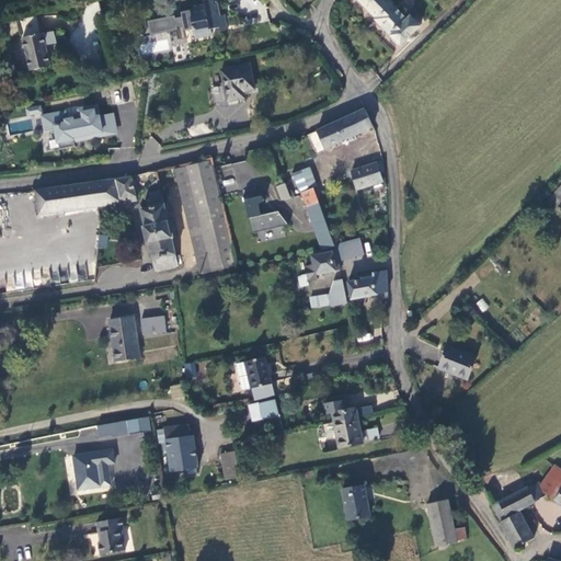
[(194,10),(182,12),(183,20),(178,21),(176,19),(150,24),(152,37),(180,32),(179,30),(193,26),(195,36),(213,33),(212,30),(226,26),(224,15),(219,16),(215,0),(205,0),(204,0),(206,6),(194,8),(194,10)]
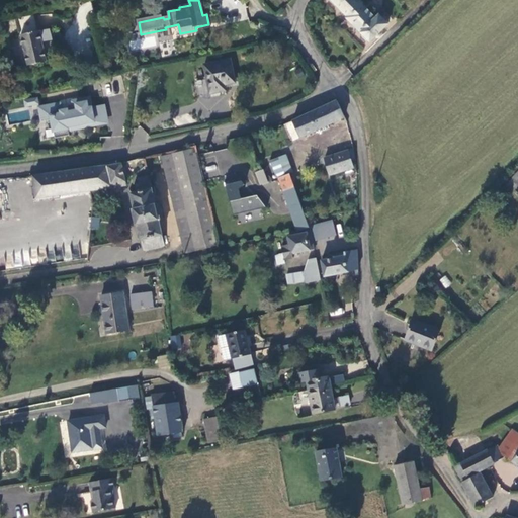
[(348,20),(369,42),(390,25),(381,16),(377,18),(364,5),(365,3),(361,0),(332,0),(348,17),(348,20)]
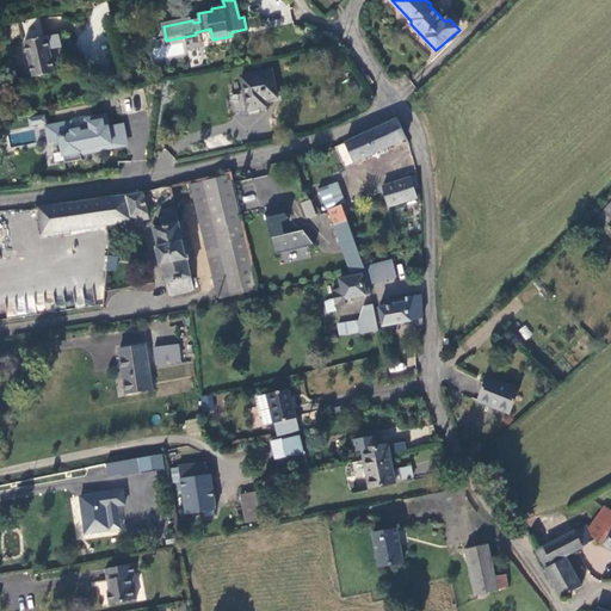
[(20,19),(32,78),(55,73),(41,16),(20,19)]
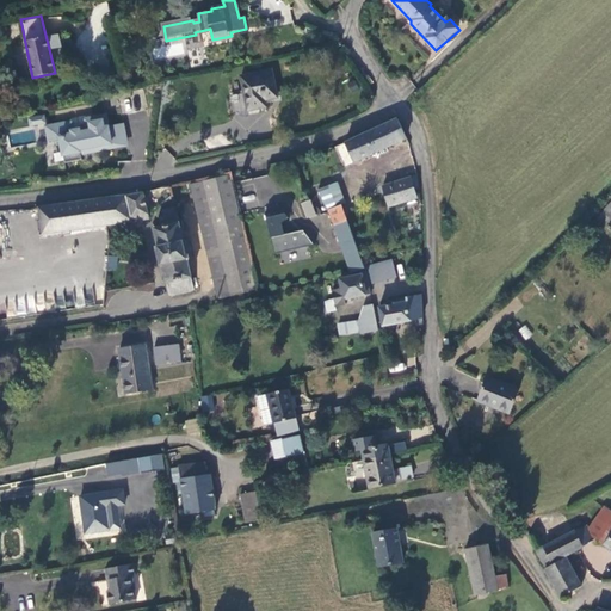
[(273,69),(241,78),(248,110),(266,106),(265,99),(278,97),(273,69)]
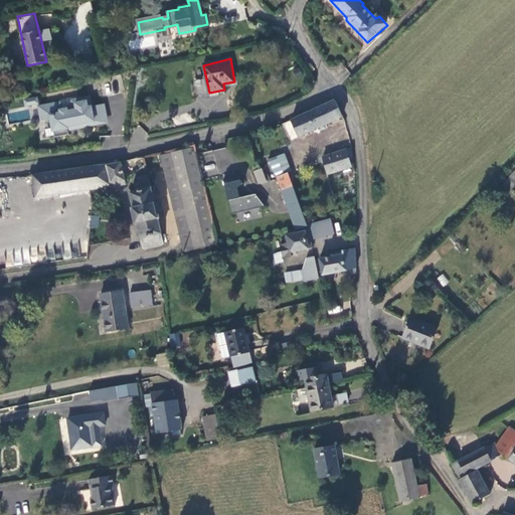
[(80,128),(95,125),(91,109),(89,99),(70,103),(72,113),(67,114),(66,112),(61,113),(59,106),(38,110),(41,123),(50,121),(55,140),(69,137),(68,133),(67,129),(79,126),(80,128)]
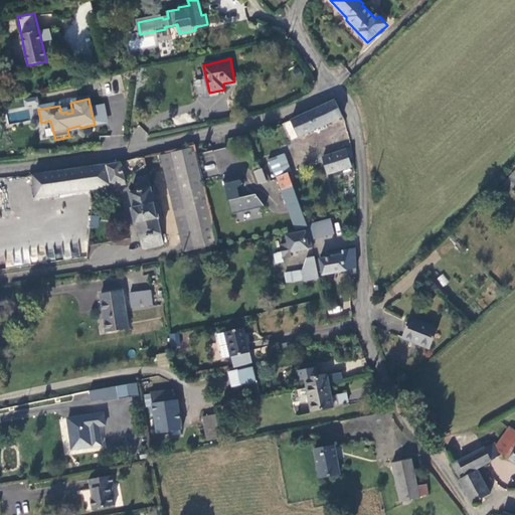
[(336,101),(292,120),(298,136),(343,118),(336,101)]
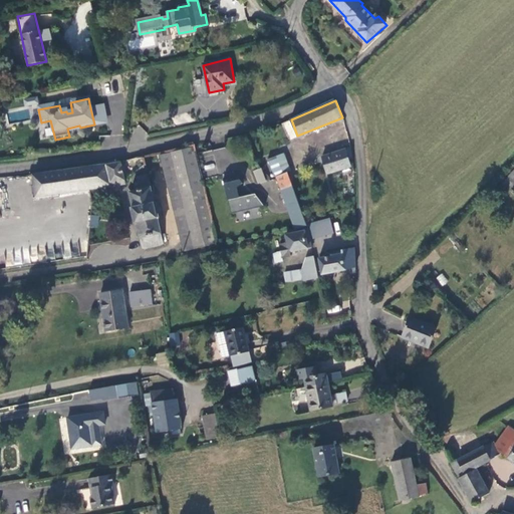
[(102,106),(90,108),(94,124),(80,127),(79,125),(67,129),(68,133),(106,124),(102,106)]
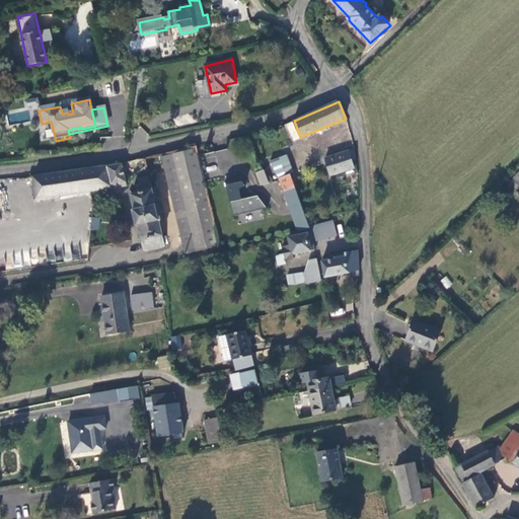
[(198,144),(161,152),(187,254),(222,246),(206,180),(198,144)]
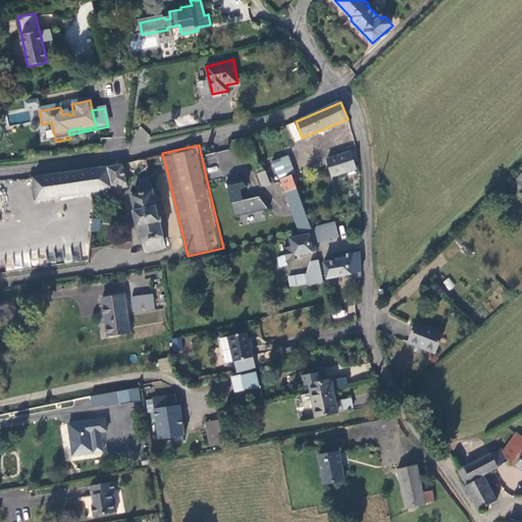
[(359,159),(358,150),(326,159),(331,175),(358,168),(356,160),(359,159)]
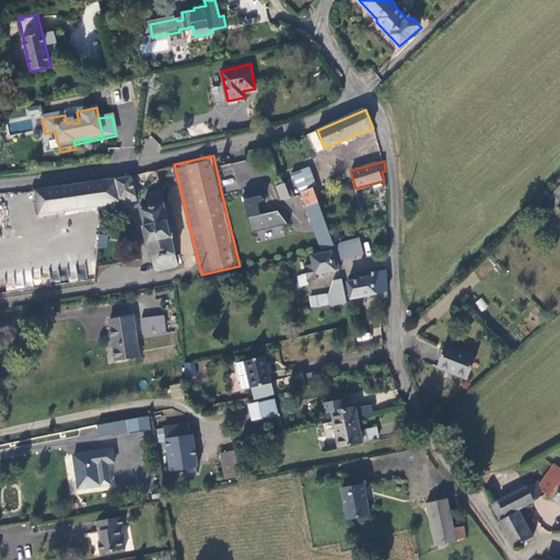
[(155,168),(131,174),(132,183),(156,178),(155,168)]
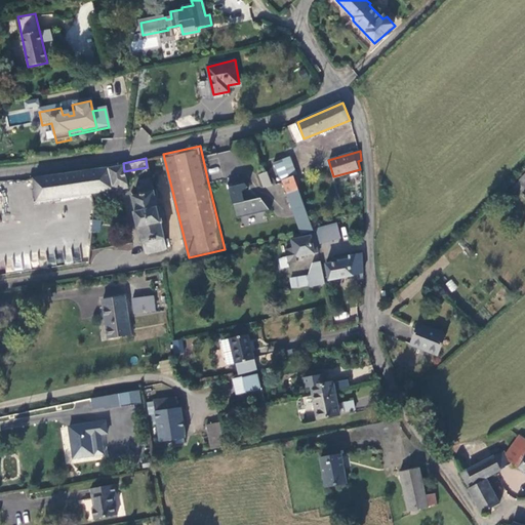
[(123,163),(34,178),(37,201),(91,194),(115,190),(115,187),(127,185),(124,171),(123,163)]
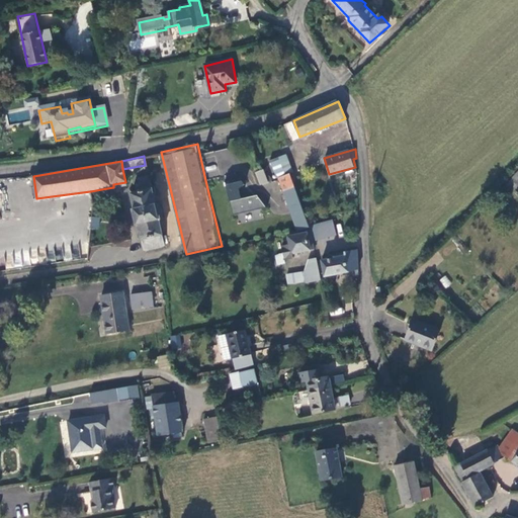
[(298,231),(310,227),(308,220),(292,178),(295,177),(289,163),(274,167),(280,183),(276,185),(278,190),(282,189),(291,212),(298,231)]
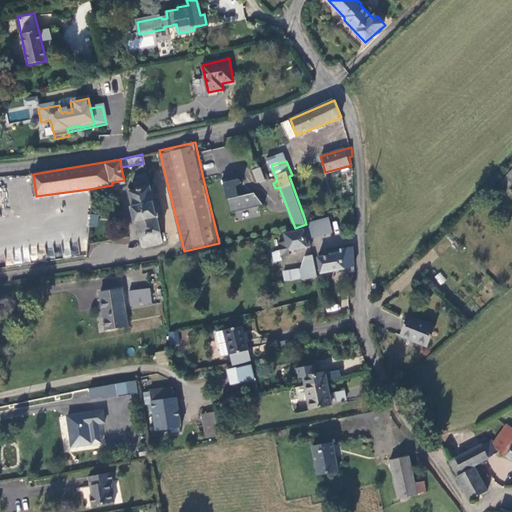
[(268,178),(263,168),(254,172),(258,182),(268,178)]
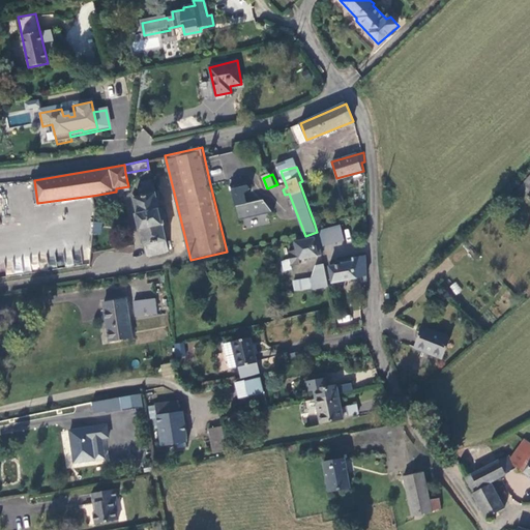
[(148,257),(170,252),(165,234),(167,233),(165,219),(169,218),(167,207),(160,209),(153,178),(142,181),(145,196),(135,198),(138,214),(136,214),(140,231),(142,231),(148,257)]
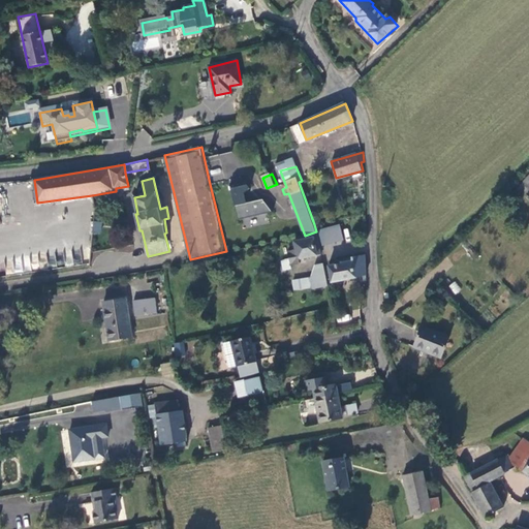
[(528,178),(519,189),(525,196),(528,192),(528,178)]
